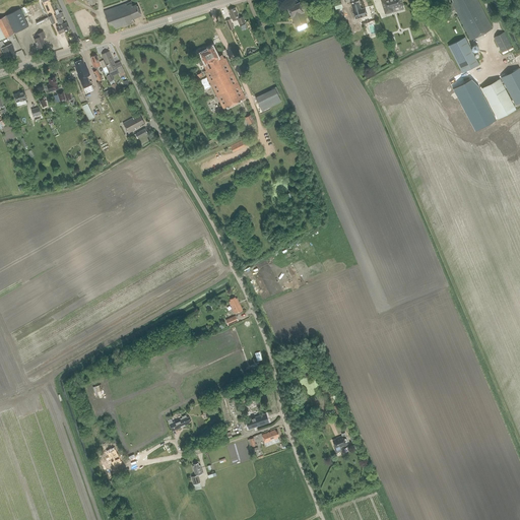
[(110,0),(112,5),(114,4),(118,14),(119,14),(121,18),(130,15),(129,12),(130,12),(125,0),(110,0)]
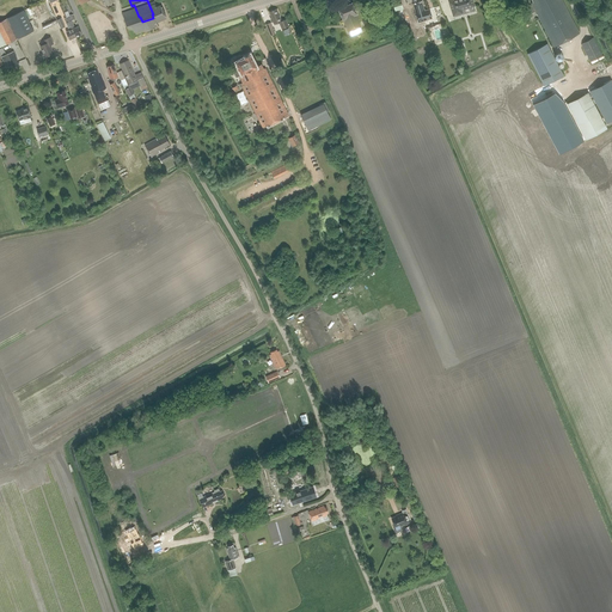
[(457,0),(450,2),(454,16),(454,13),(461,12),(461,10),(473,6),(471,0),(457,0)]
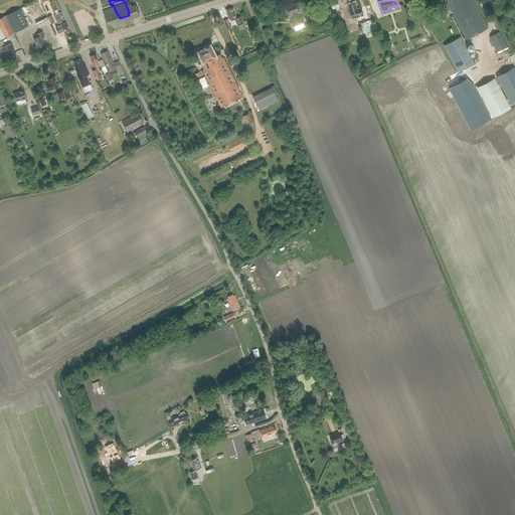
[(467,39),(488,28),(473,0),(448,0),(449,2),(447,2),(448,4),(444,6),(445,7),(442,8),(444,12),(447,10),(447,12),(451,9),(467,39)]
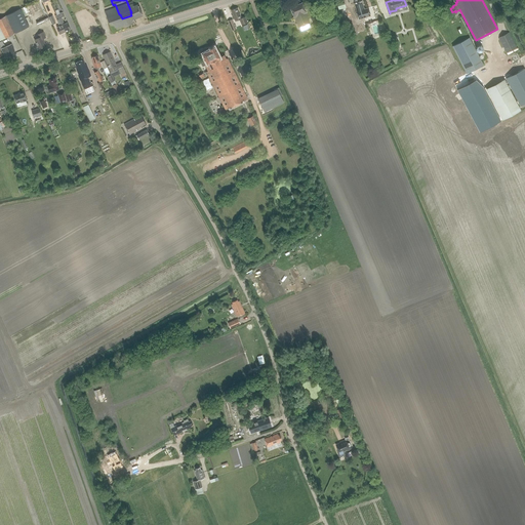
[(362,1),(355,3),(357,10),(356,11),(358,19),(371,15),(369,7),(364,9),(362,1)]
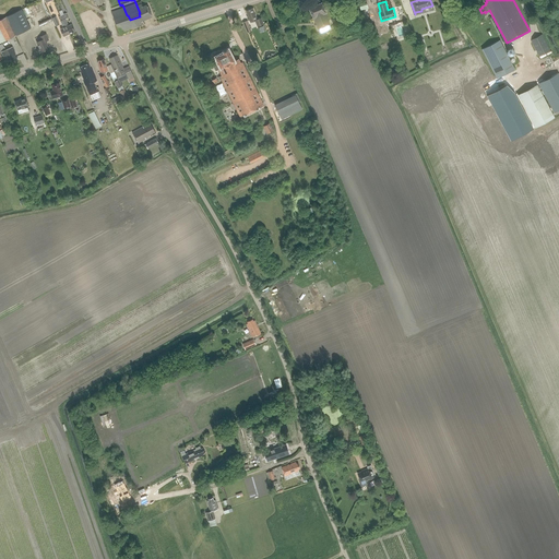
[(322,2),(309,8),(313,19),(314,19),(319,30),(325,26),(330,25),(325,14),(326,13),(322,2)]
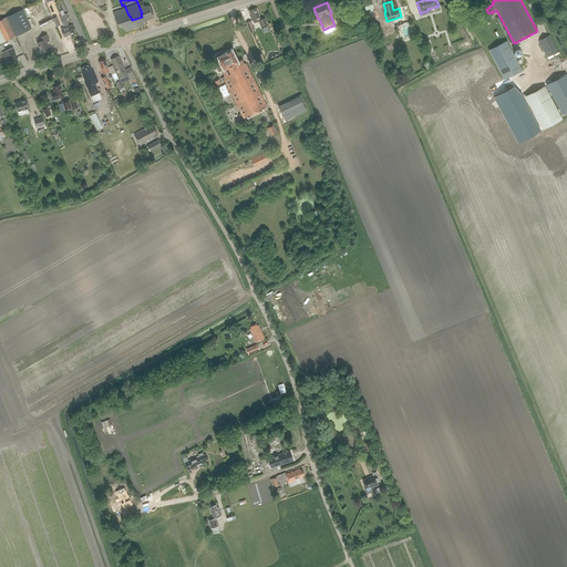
[(260,20),(256,8),(249,11),(251,17),(250,17),(251,21),(253,20),(254,22),(258,21),(260,27),(267,24),(265,19),(260,20)]
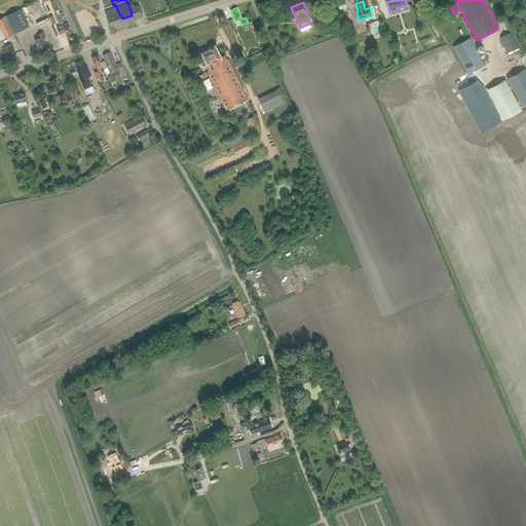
[(15,34),(29,27),(21,9),(6,16),(15,34)]
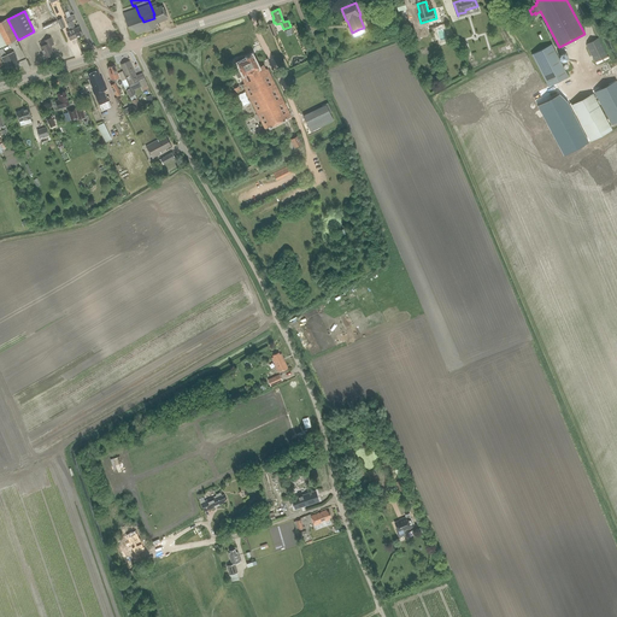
[(0,48),(18,40),(7,19),(0,22),(0,48)]
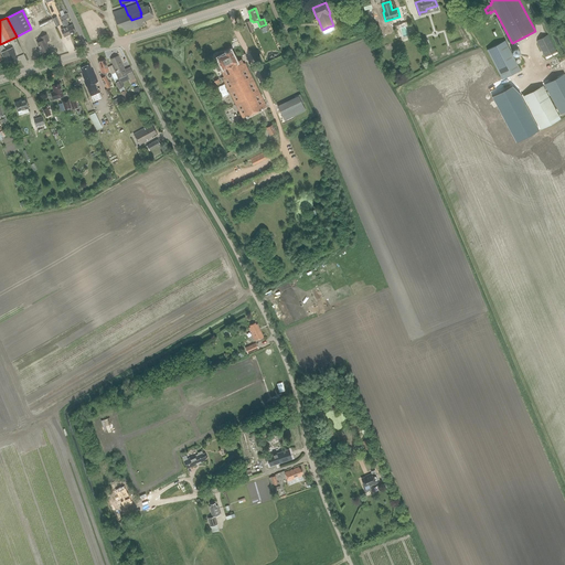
[(73,24),(70,27),(66,20),(64,21),(71,34),(76,32),(73,24)]
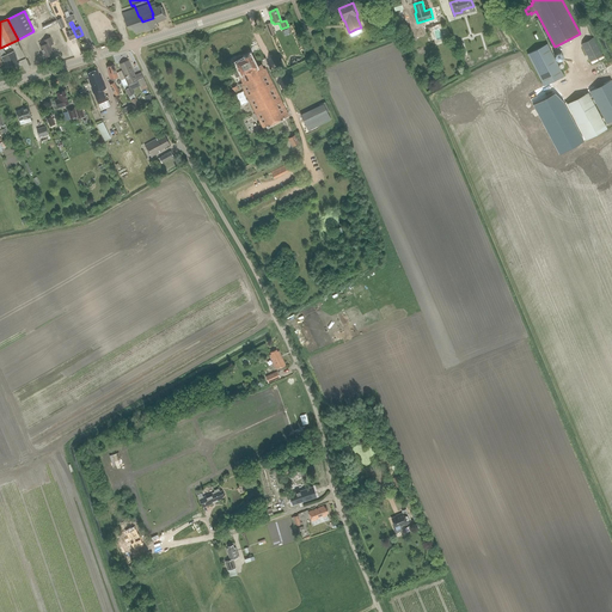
[(40,47),(46,57),(54,54),(50,46),(54,44),(50,37),(43,41),(46,44),(40,47)]
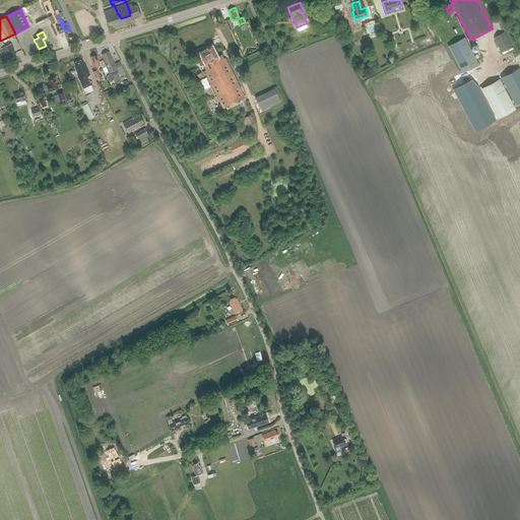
[(501,52),(512,47),(504,31),(494,38),(501,52)]
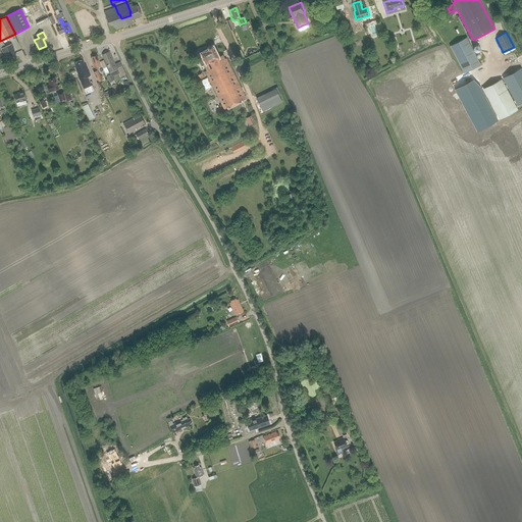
[(473,50),(473,49),(467,39),(451,47),(465,73),(481,65),(474,52),(473,50)]
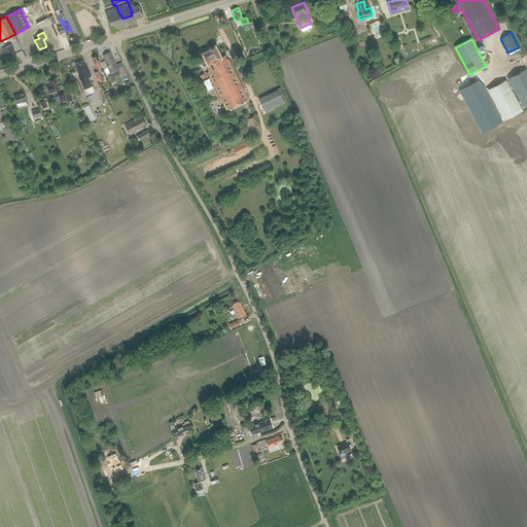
[(5,47),(2,41),(0,42),(0,46),(5,59),(10,57),(11,59),(16,57),(13,50),(15,50),(12,44),(5,47)]
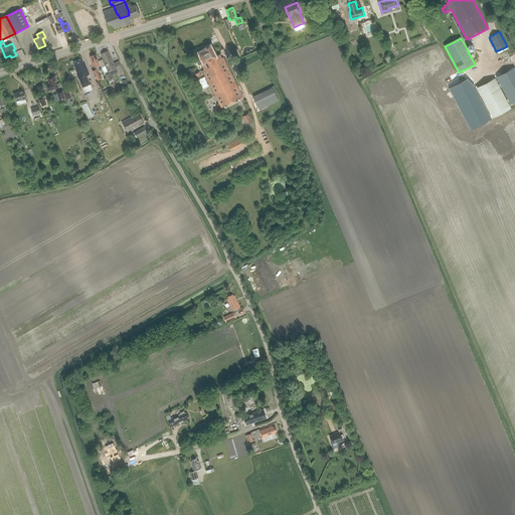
[(199,55),(195,58),(199,65),(201,63),(204,69),(202,70),(205,77),(221,109),(243,97),(223,57),(221,58),(219,54),(215,56),(210,47),(209,45),(205,47),(206,49),(198,53),(199,55)]
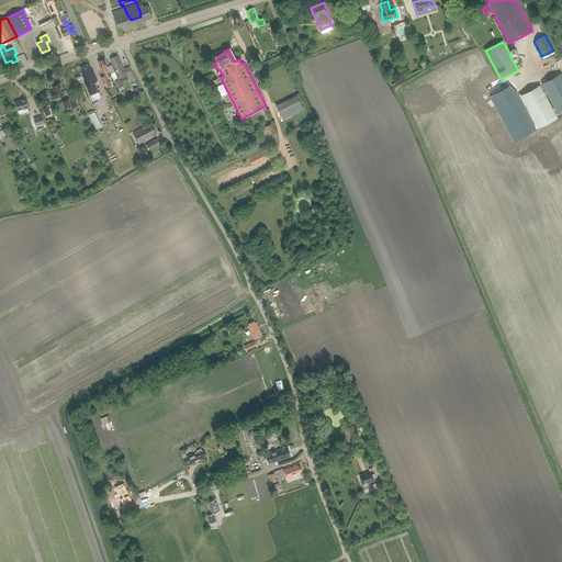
[(112,65),(109,66),(111,74),(114,82),(115,82),(119,81),(120,80),(119,78),(127,74),(124,68),(121,60),(120,62),(117,56),(112,59),(110,59),(112,65)]
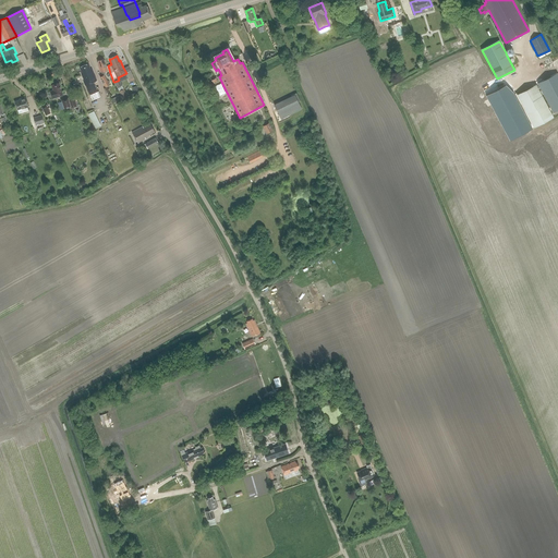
[(104,72),(107,71),(104,61),(102,59),(98,61),(98,62),(97,63),(100,73),(101,72),(104,72)]
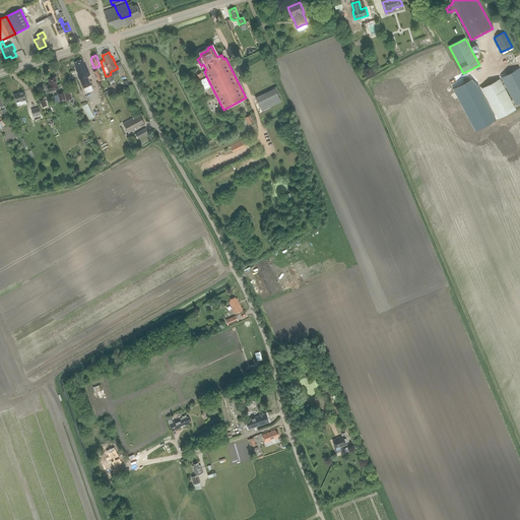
[(84,88),(90,85),(86,77),(90,75),(85,64),(84,65),(82,60),(74,63),(76,68),(75,68),(77,73),(77,74),(79,80),(80,79),(84,88)]
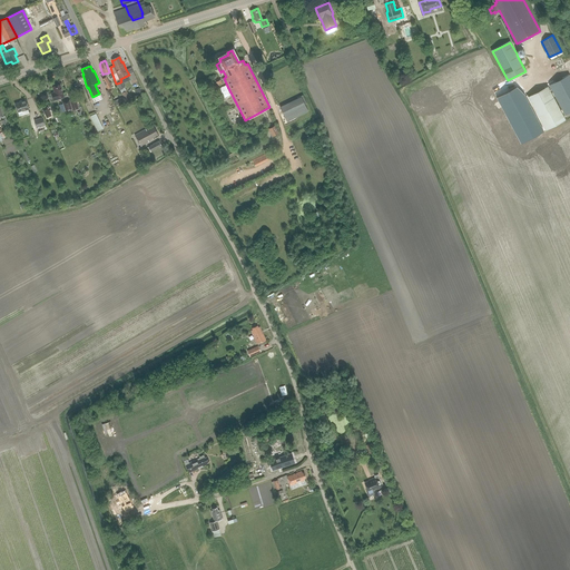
[(121,81),(120,82),(123,88),(125,88),(123,84),(129,80),(131,79),(129,75),(120,79),(121,81)]
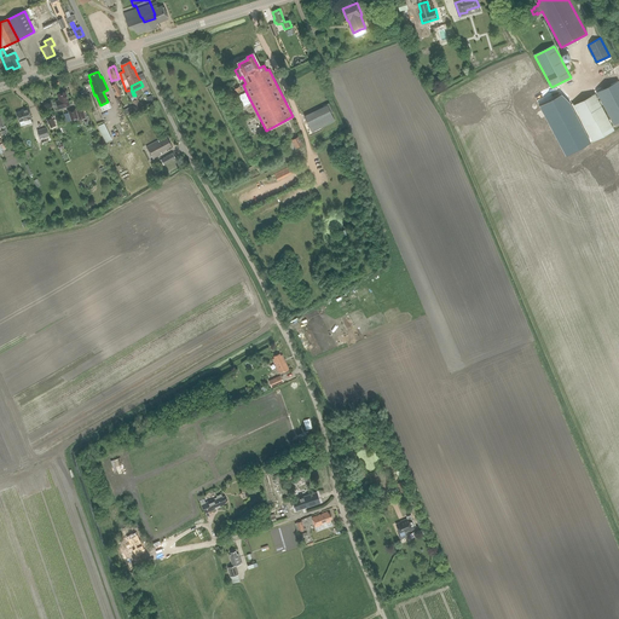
[(618,82),(618,81),(596,92),(614,125),(618,121),(618,82)]
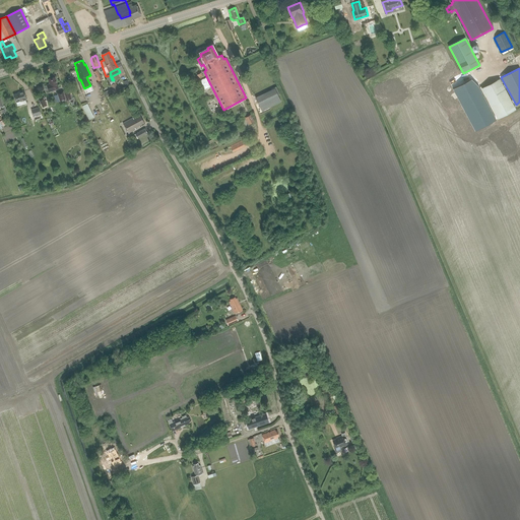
[(95,71),(93,72),(99,81),(103,79),(98,70),(95,71)]
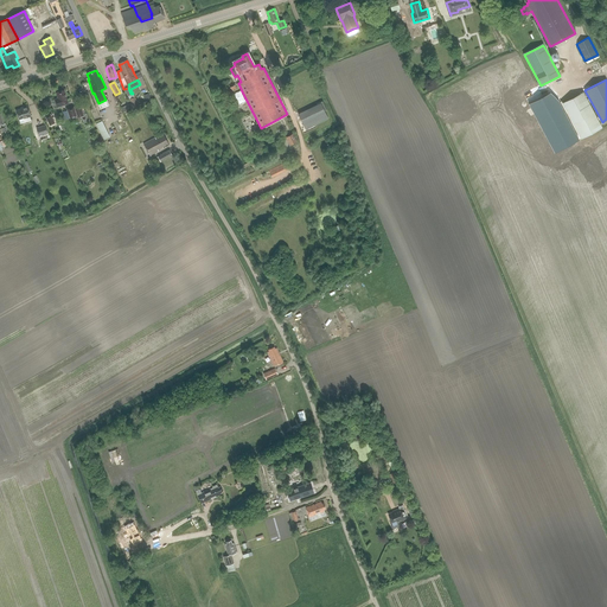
[(58,107),(69,103),(64,90),(57,93),(58,98),(56,100),(58,107)]
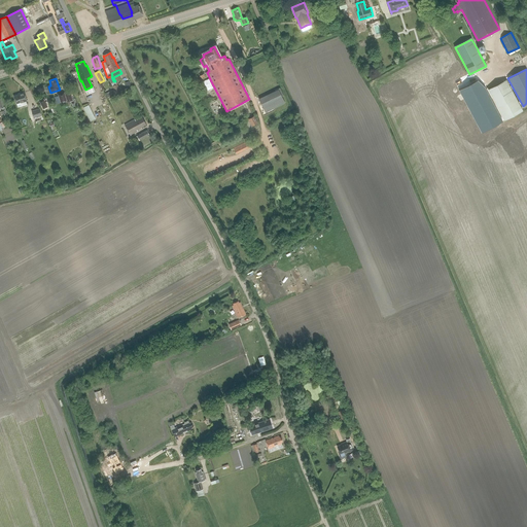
[(506,79),(488,90),(503,120),(523,111),(506,79)]
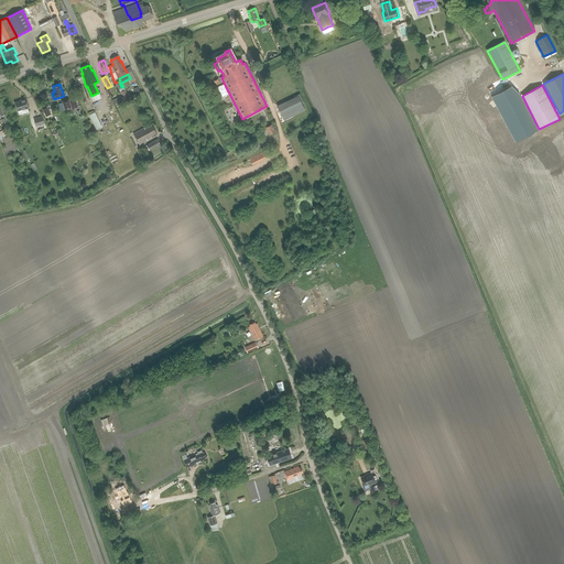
[(505,89),(491,97),(516,143),(531,136),(540,130),(520,94),(512,86),(505,89)]
